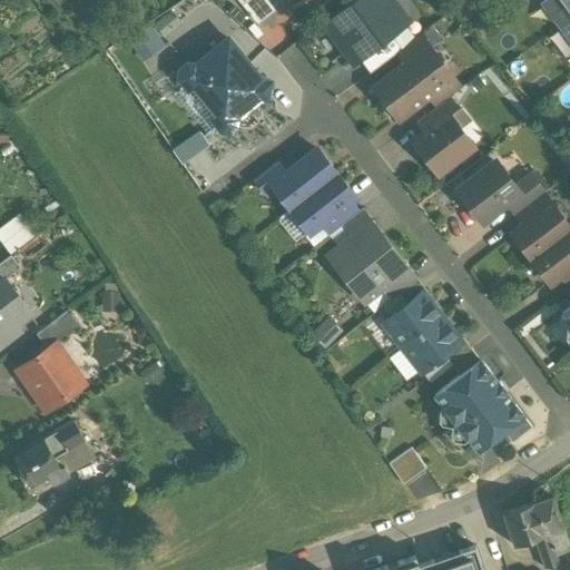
[(391,0),(355,0),(323,23),(353,65),(361,59),(391,38),(410,25),(391,0)]
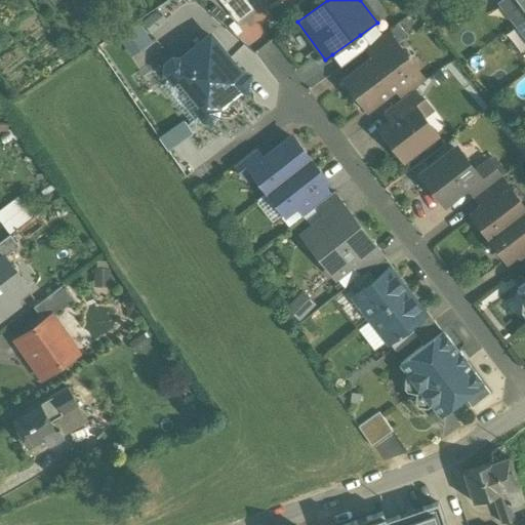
[(524,0),(502,0),(519,21),(524,14),(524,0)]
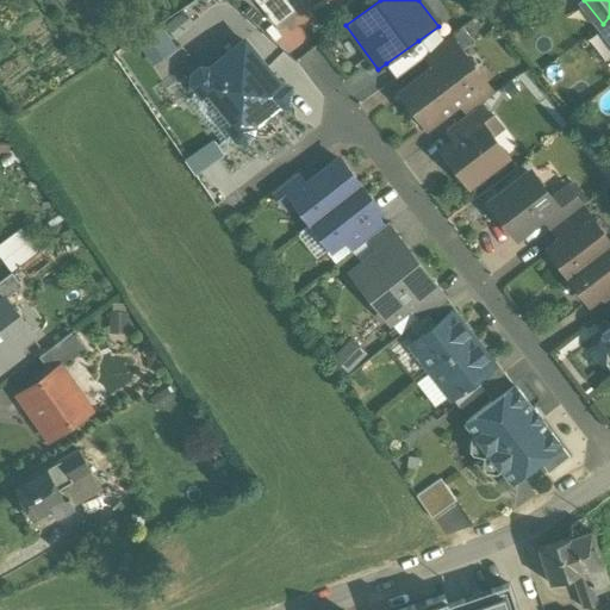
[(428,54),(423,57),(433,69),(459,49),(450,37),(428,54)]
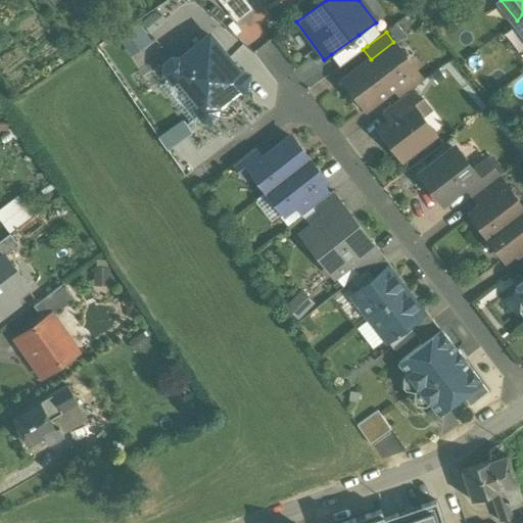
[(241,75),(209,35),(180,59),(172,58),(165,63),(164,72),(170,78),(177,78),(199,106),(198,113),(203,120),(211,120),(218,114),(219,107),(239,90),(241,75)]
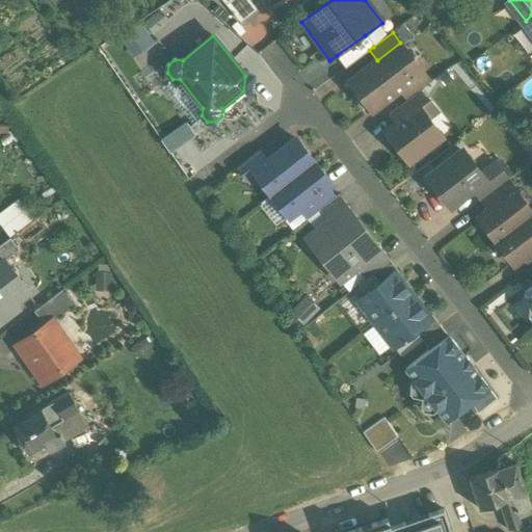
[(365,35),(337,55),(346,67),(369,50),(373,47),(365,35)]
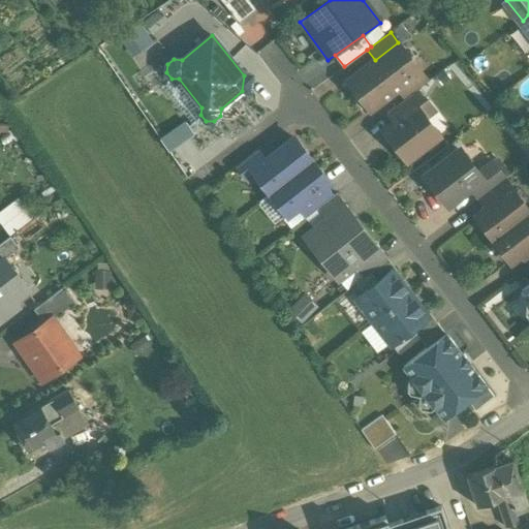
[(421,71),(398,42),(375,60),(350,79),(372,107),(397,89),(421,71)]
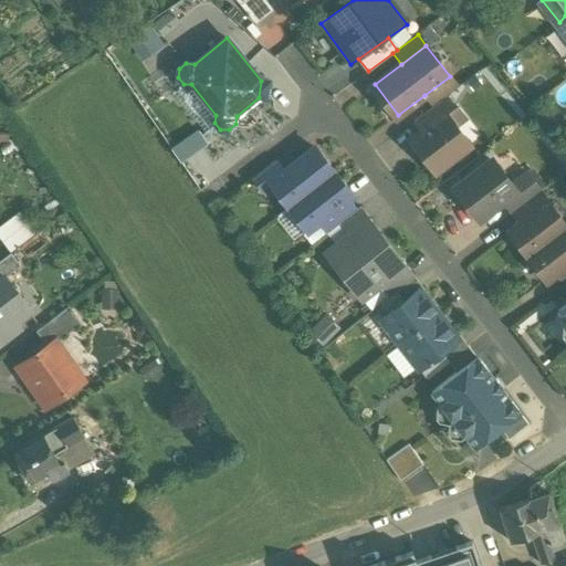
[(450,76),(425,95),(432,106),(442,100),(458,87),(450,76)]
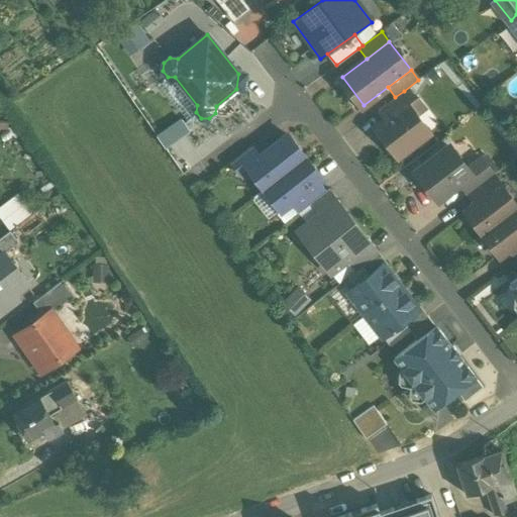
[(395,97),(379,110),(386,119),(407,103),(408,104),(412,102),(404,91),(395,97)]
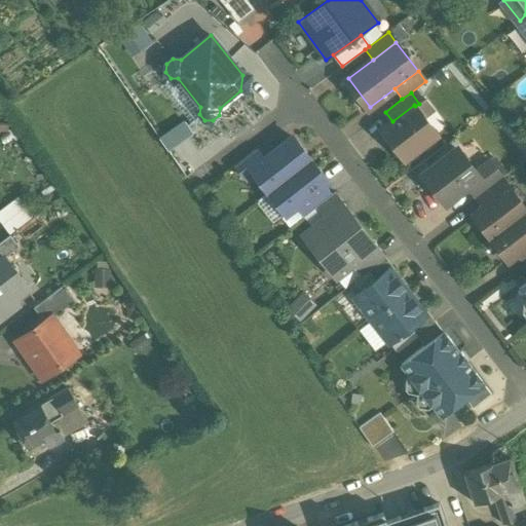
[(392,121),(381,129),(404,159),(437,135),(415,106),(414,105),(392,121)]
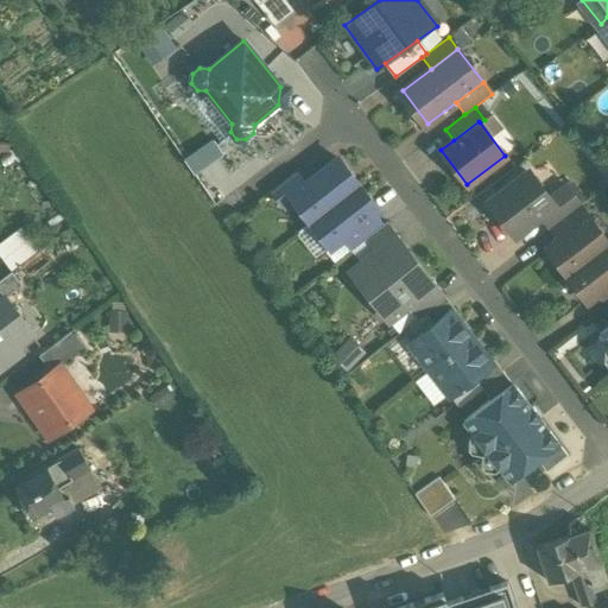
[(306,183),(290,196),(291,197),(309,222),(359,184),(339,159),(306,183)]
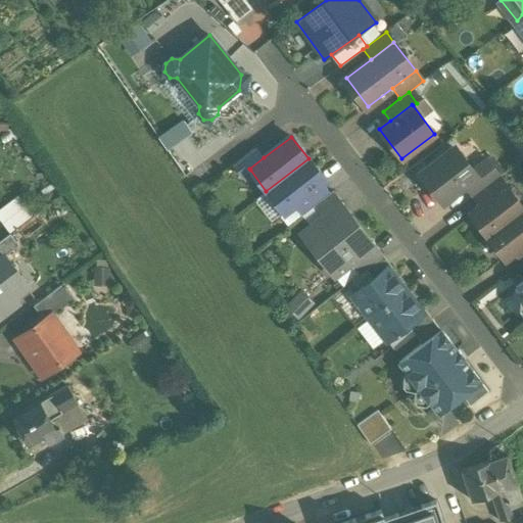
[(255,147),(233,164),(241,177),(250,170),(249,169),(264,157),(255,147)]
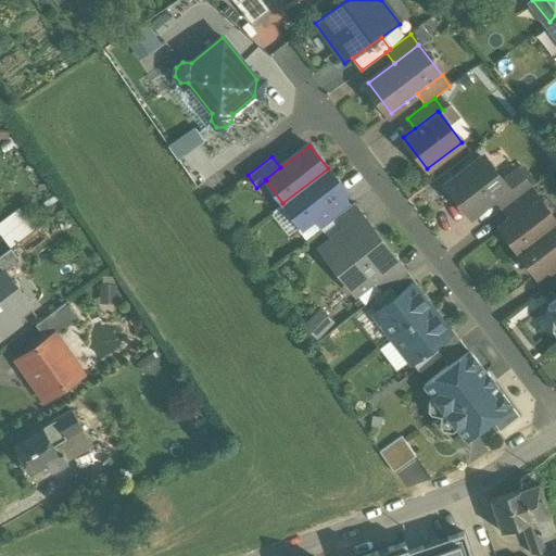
[(501,181),(484,159),(447,187),(469,214),(491,197),(505,187),(501,181)]
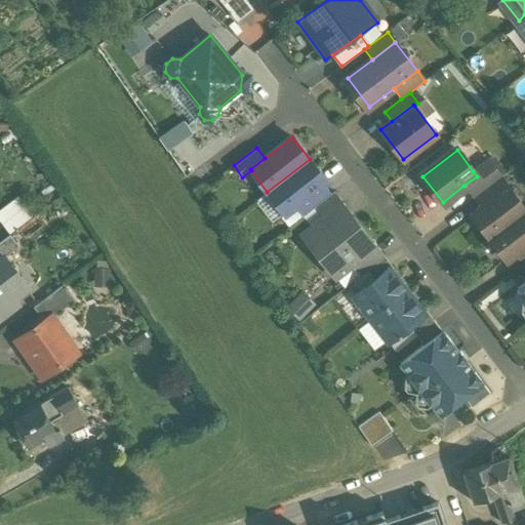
[(310,159),(267,192),(284,213),(294,205),(323,184),(326,182),(310,159)]
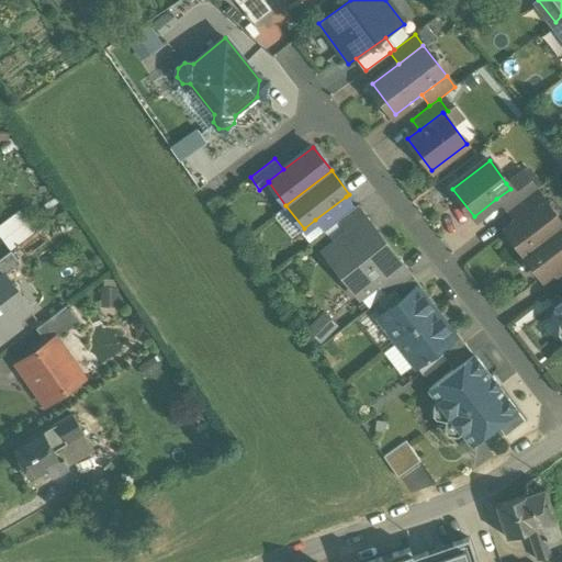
[(536,190),(521,171),(506,183),(510,189),(496,199),(506,212),(536,190)]
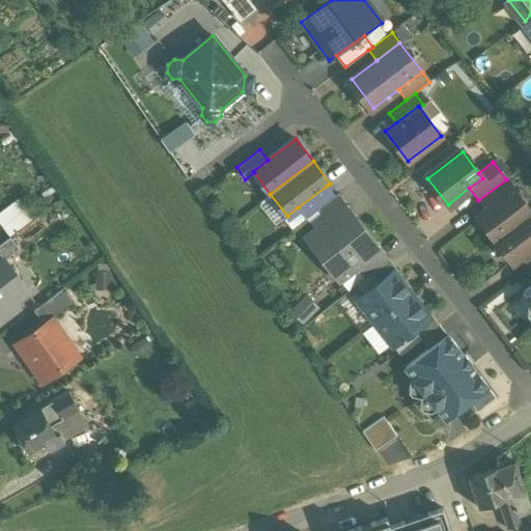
[(506,179),(478,200),(487,212),(514,191),(506,179)]
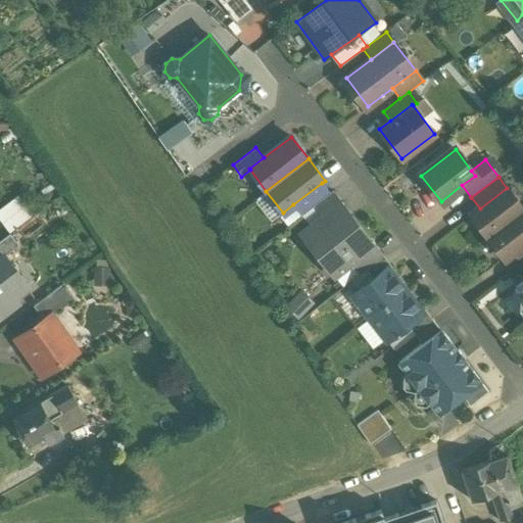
[(322,183),(293,204),(301,215),(316,204),(330,193),(322,183)]
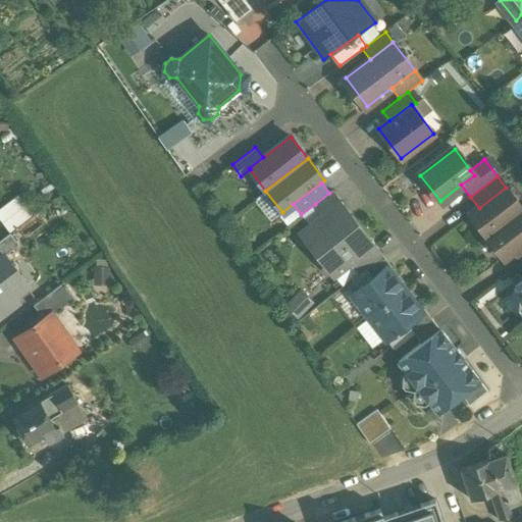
[(479,208),(471,214),(487,236),(521,209),(521,208),(506,188),(479,208)]
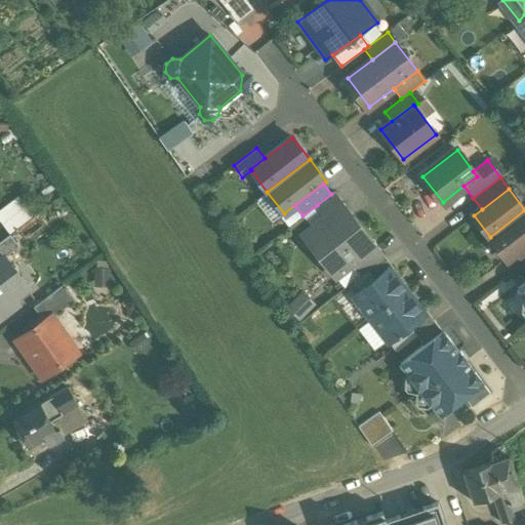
[(331,194),(317,205),(326,217),(346,203),(335,191),(331,194)]
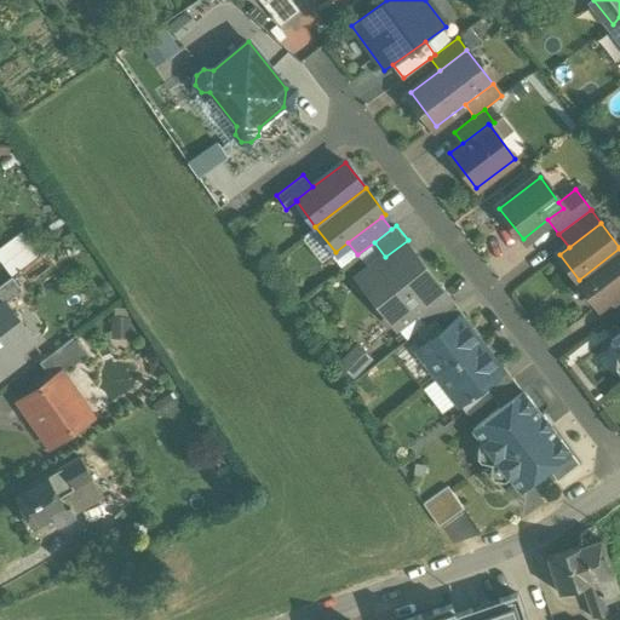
[(22,230),(0,246),(0,259),(12,275),(40,253),(22,230)]
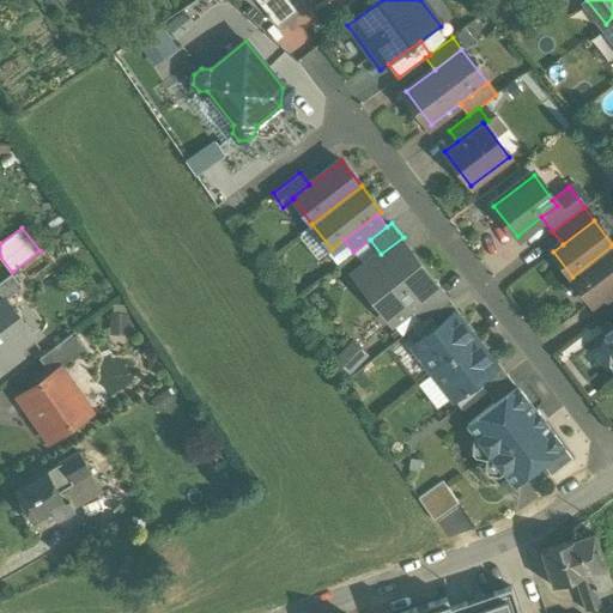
[(381,254),(356,274),(392,322),(412,307),(441,285),(437,280),(431,280),(406,248),(407,242),(404,237),(381,254)]
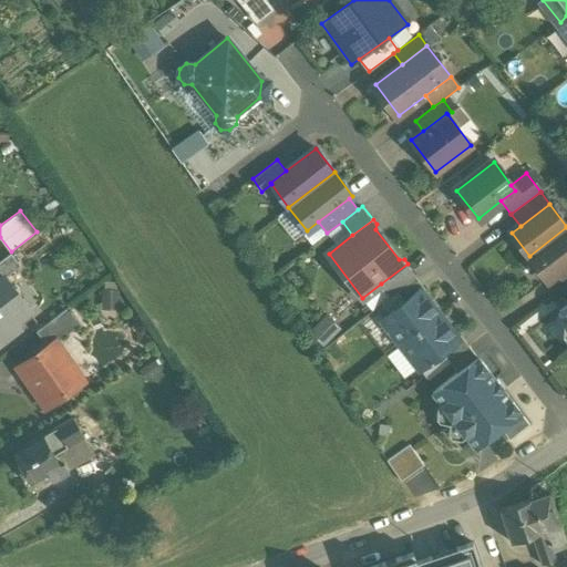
[(566,227),(529,256),(548,282),(558,276),(566,268),(566,227)]
